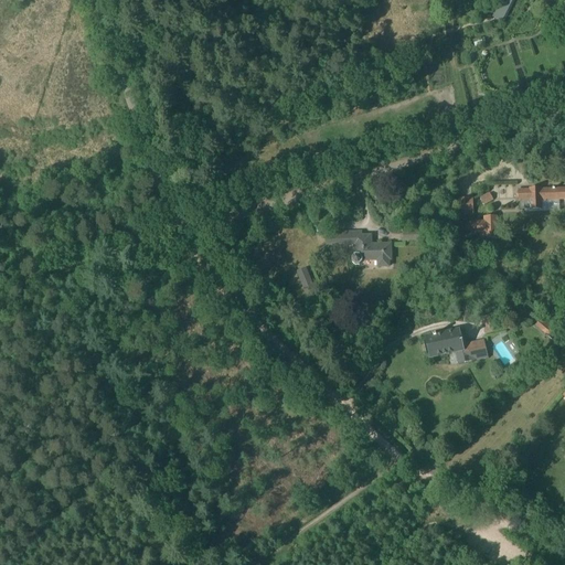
[(530,191),(520,191),(520,201),(520,211),(524,210),(524,213),(560,212),(560,200),(564,200),(564,189),(555,189),(552,189),(541,190),(541,189),(530,190),(530,191)]
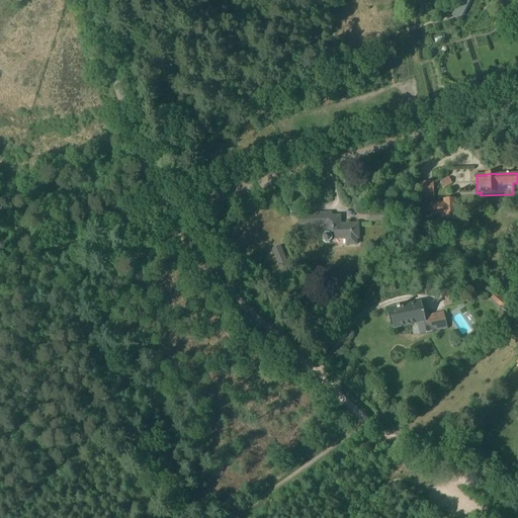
[(440,183),(443,189),(452,183),(449,178),(440,183)]
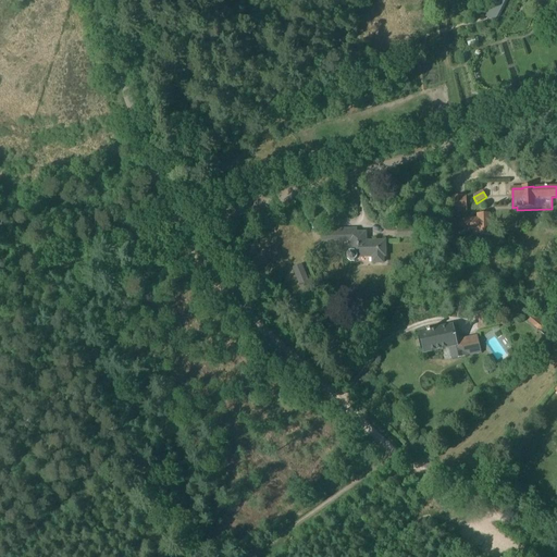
[(478,220),(465,220),(465,233),(479,233),(479,236),(490,236),(490,215),(478,215),(478,220)]
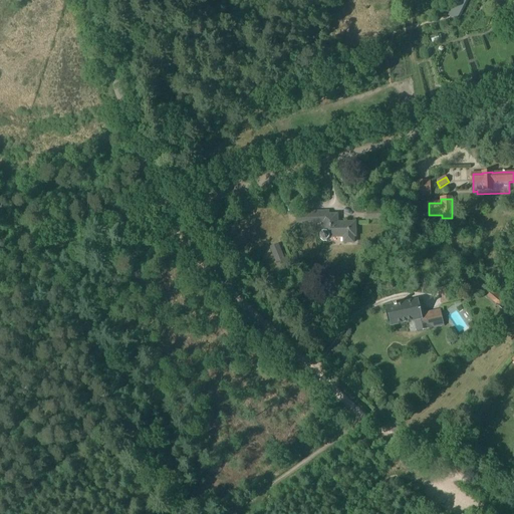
[(395,211),(367,212),(367,220),(395,219),(395,211)]
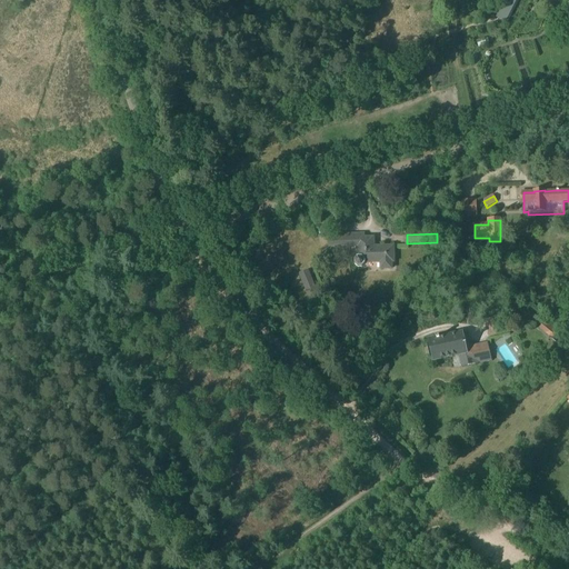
[(373,248),(373,239),(359,239),(359,236),(329,236),(329,247),(359,247),(359,257),(358,257),(355,260),(355,265),(358,268),(361,268),(365,265),(365,262),(381,262),(381,269),(391,269),(391,262),(393,262),(393,247),(373,248)]
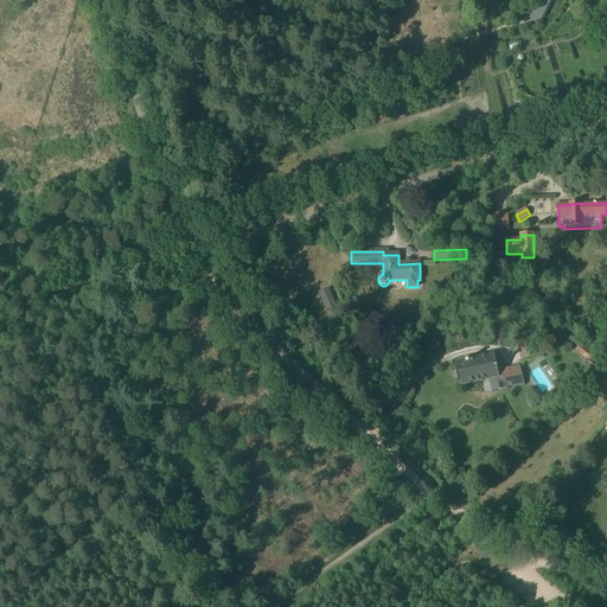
[(330,291),(320,294),(331,321),(342,317),(330,291)]
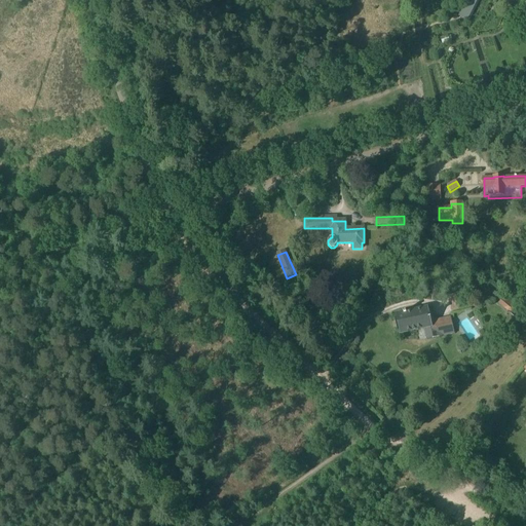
[(525,325),(525,317),(493,290),(491,293),(501,301),(499,304),(525,327),(525,325)]
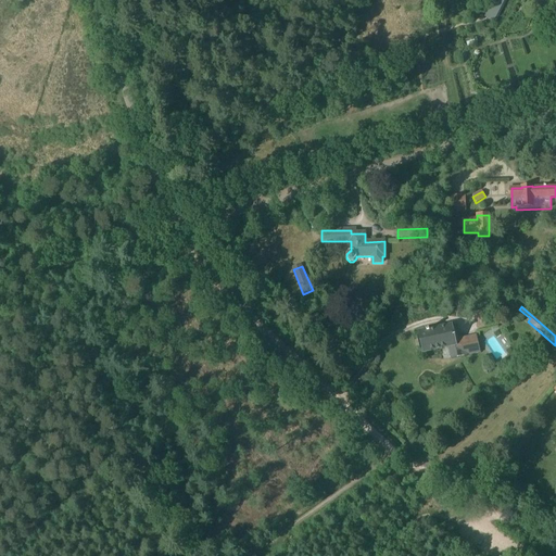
[(427,331),(419,333),(424,352),(449,346),(455,345),(455,344),(454,342),(453,337),(455,337),(453,326),(429,331),(429,329),(426,329),(427,331)]
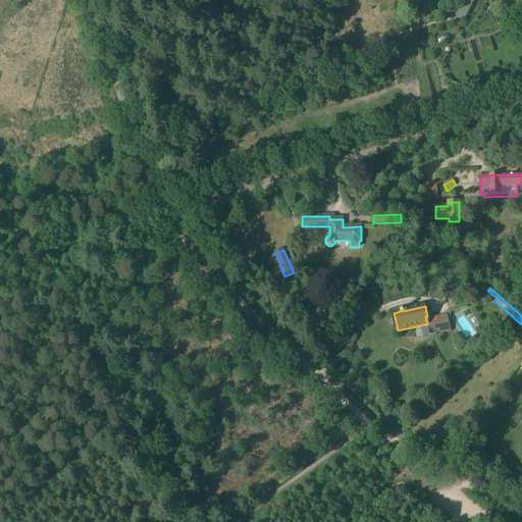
[(449,323),(427,327),(429,335),(451,330),(449,323)]
